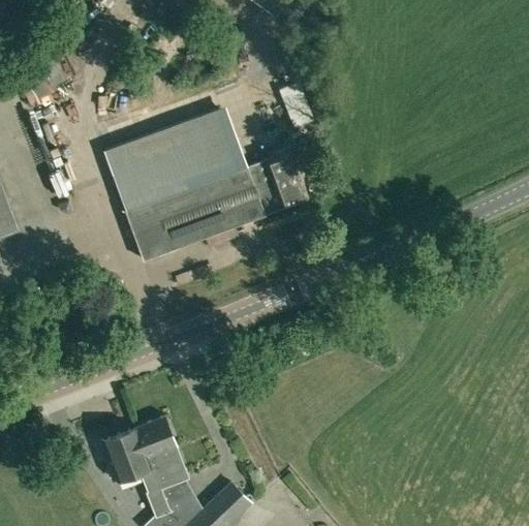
[(85,0),(81,5),(89,12),(98,0),(85,0)]
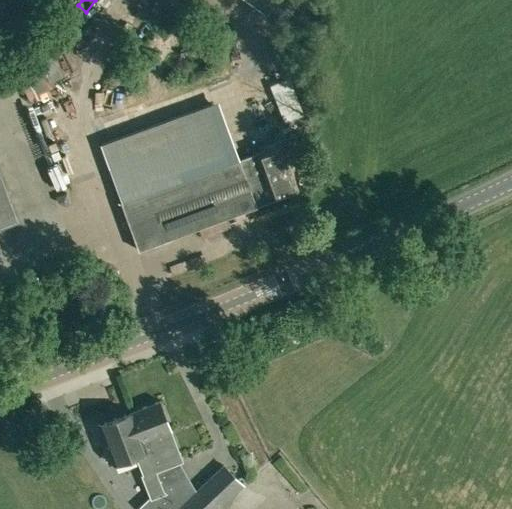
[(109,167),(122,205),(120,205),(137,252),(272,203),(298,194),(280,146),(255,156),(210,172),(196,135),(109,167)]
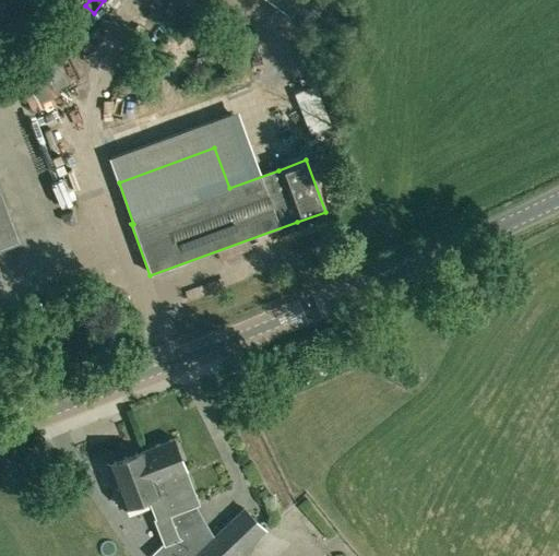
[(0,248),(15,244),(0,199),(0,248)]
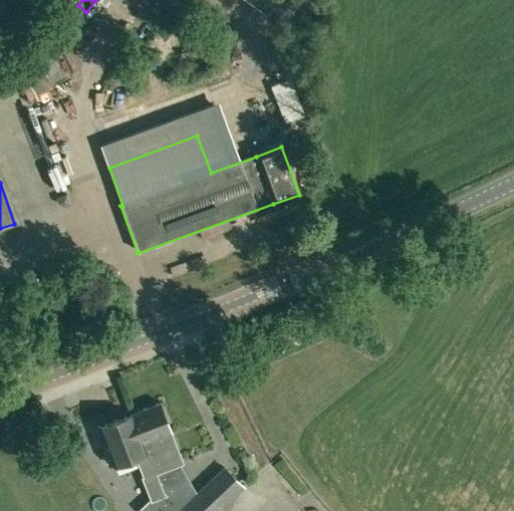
[(158,405),(158,406),(97,429),(112,469),(135,460),(143,480),(142,480),(151,503),(164,497),(163,496),(155,476),(182,466),(170,436),(171,436),(159,405),(158,405)]
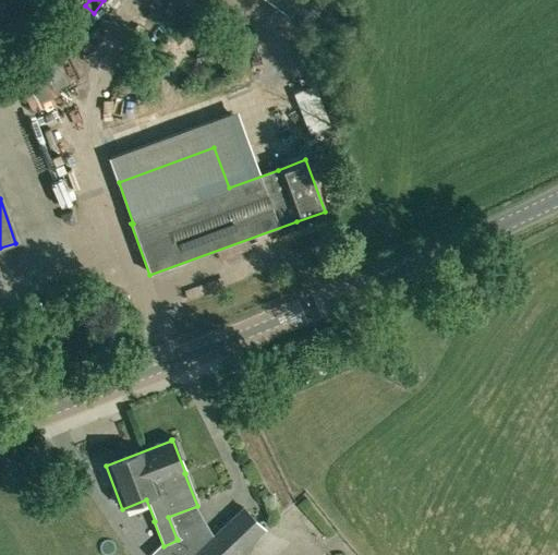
[(239,554),(264,532),(242,510),(195,554),(239,554)]
